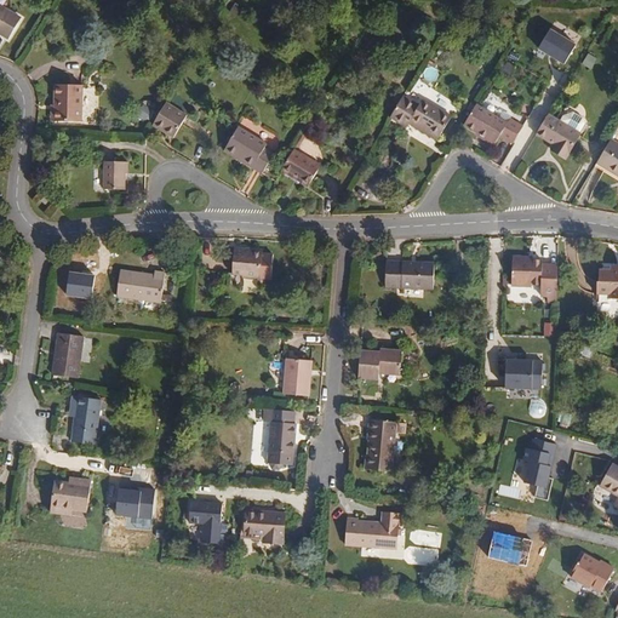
[(0,38),(3,40),(16,18),(0,6),(0,38)]
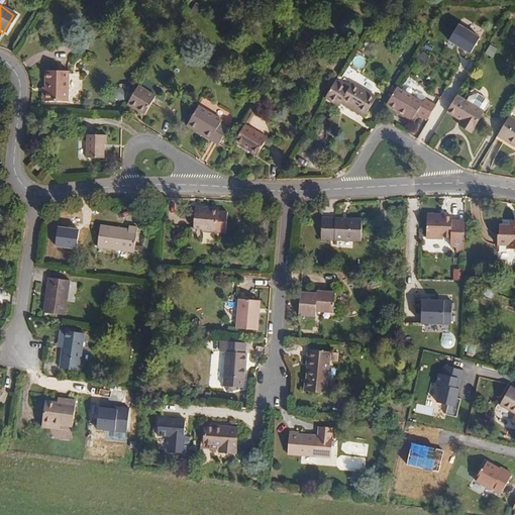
[(482,36),(459,22),(449,39),(472,53),(482,36)]
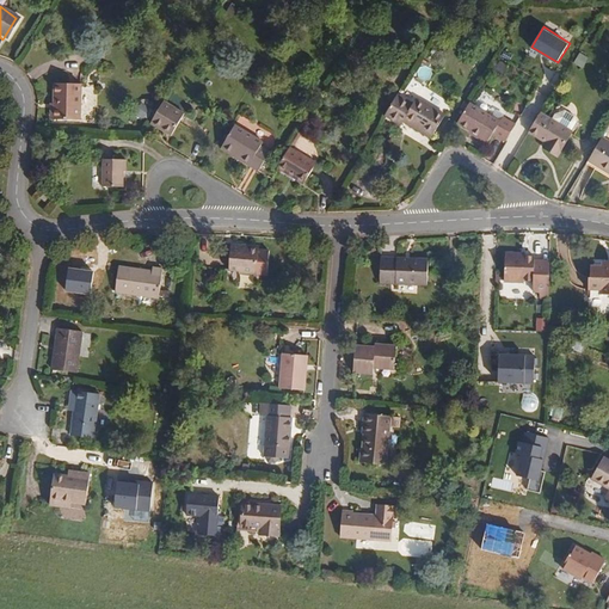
[(497,57),(491,67),(500,73),(506,62),(497,57)]
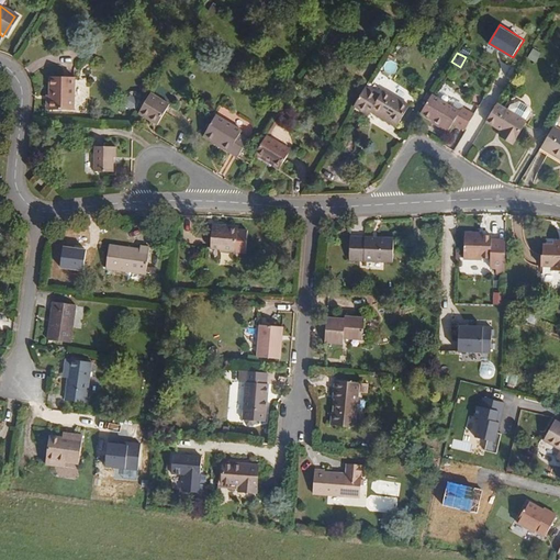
[(75,110),(75,76),(52,75),(51,109),(75,110)]
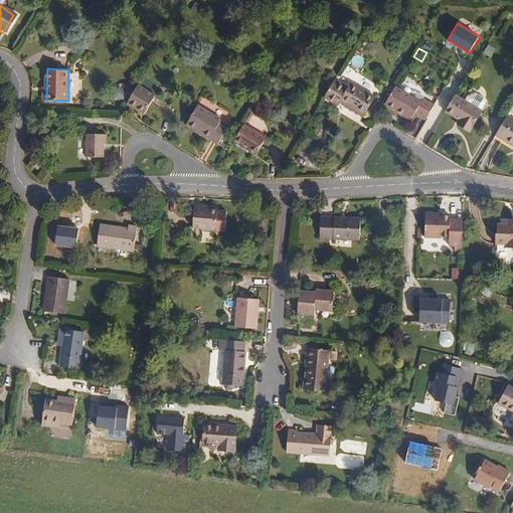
[(364,114),(374,97),(351,82),(349,86),(337,78),(325,98),(337,106),(340,101),(364,114)]
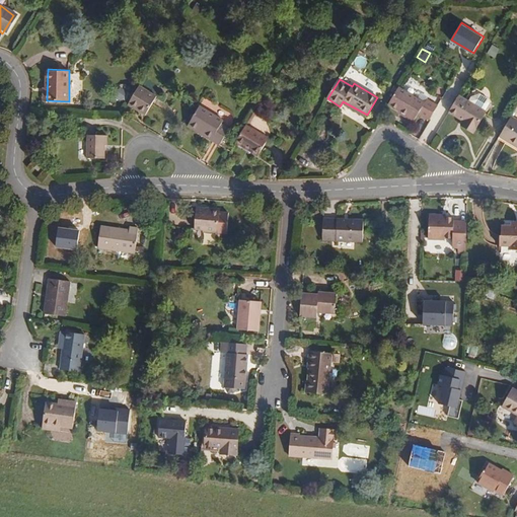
[(125,88),(118,84),(113,93),(123,99),(128,90),(125,89),(125,88)]
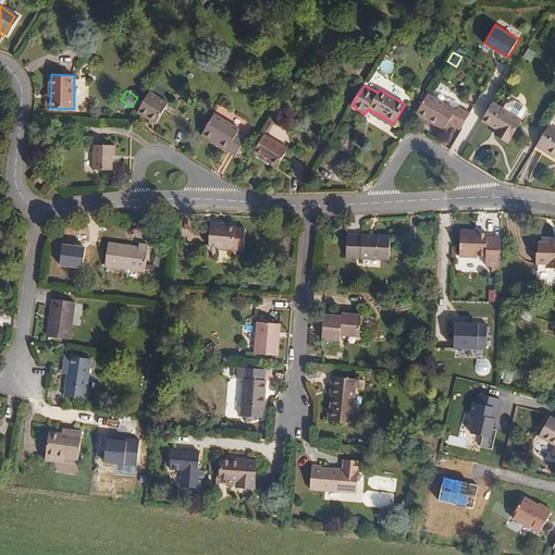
[(157,124),(169,103),(150,91),(137,112),(157,124)]
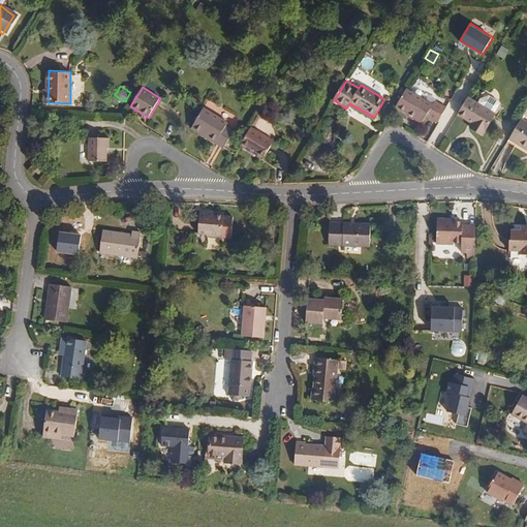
[(423,125),(435,105),(407,90),(397,106),(412,116),(411,118),(423,125)]
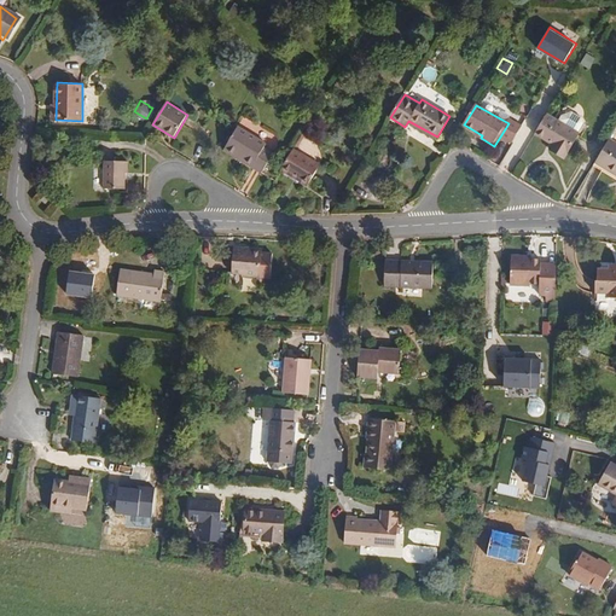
[(548,114),(536,132),(555,143),(552,147),(565,156),(580,133),(579,132),(583,123),(583,121),(582,117),(571,111),(561,115),(559,120),(548,114)]
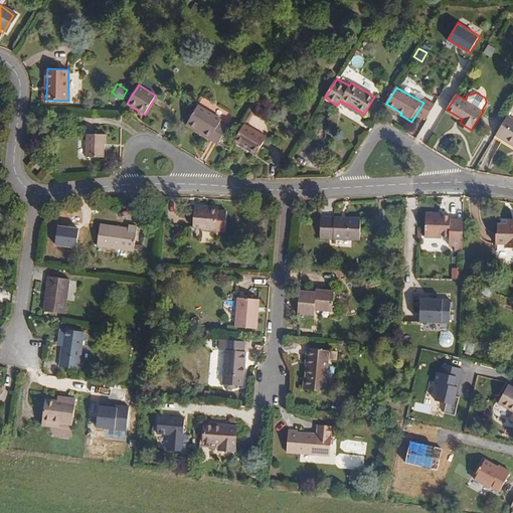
[(221,144),(232,126),(224,121),(224,118),(201,104),(189,125),(221,144)]
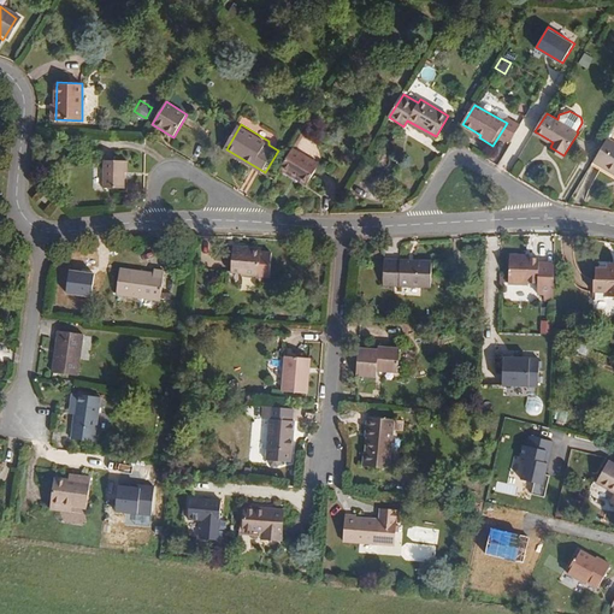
[(613,173),(613,142),(608,139),(595,161),(613,173)]
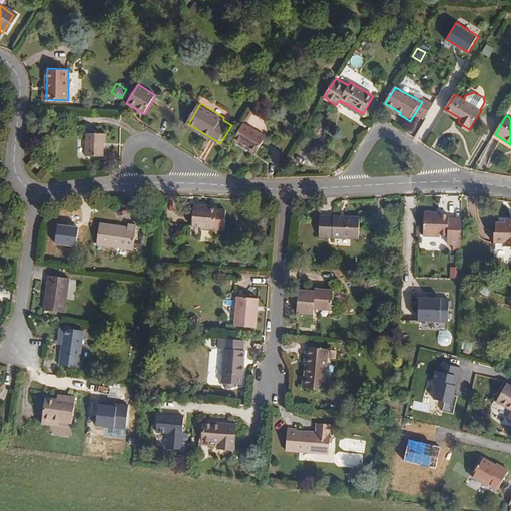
[(269,136),(245,122),(233,141),(257,154),(269,136)]
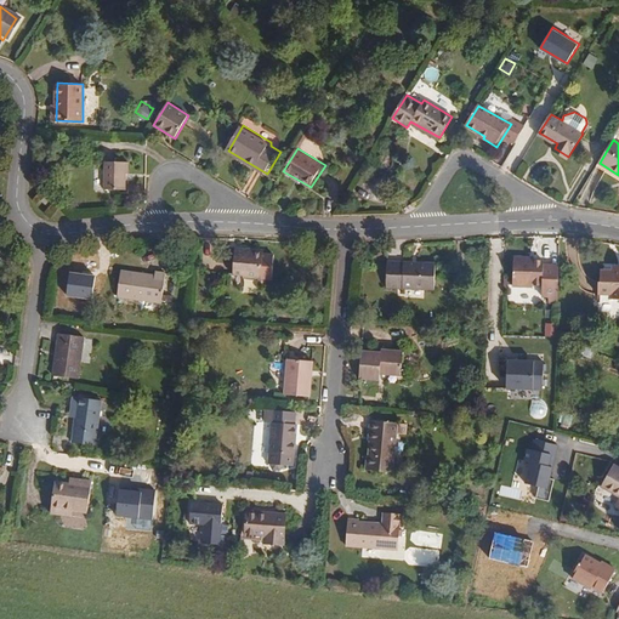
[(129,174),(129,160),(104,159),(104,188),(125,189),(125,174),(129,174)]
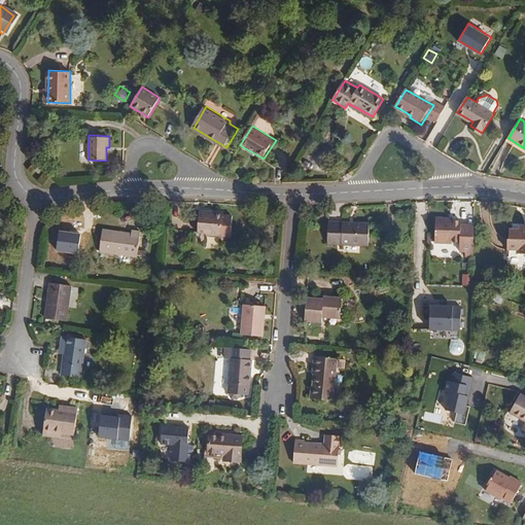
[(39,161),(31,153),(26,159),(34,166),(39,161)]
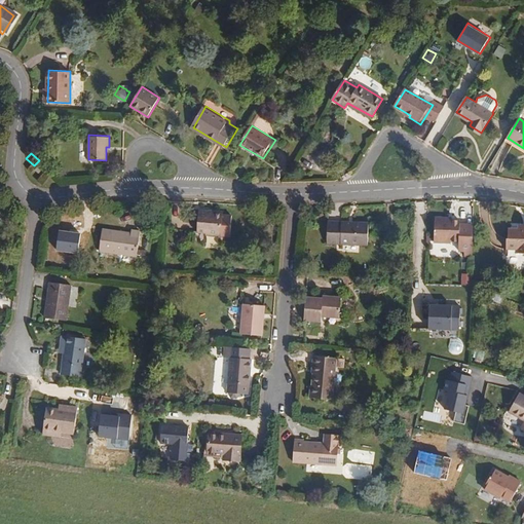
[(229,235),(231,213),(198,210),(196,232),(229,235)]
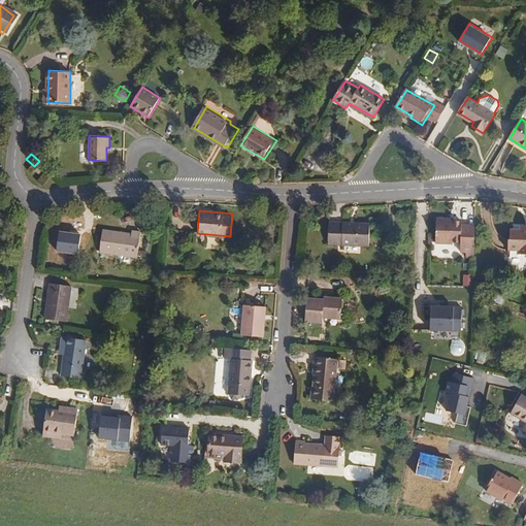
[(468,242),(469,219),(456,219),(456,214),(447,214),(448,211),(432,210),(431,234),(448,236),(448,233),(455,234),(455,241),(459,242),(468,242)]
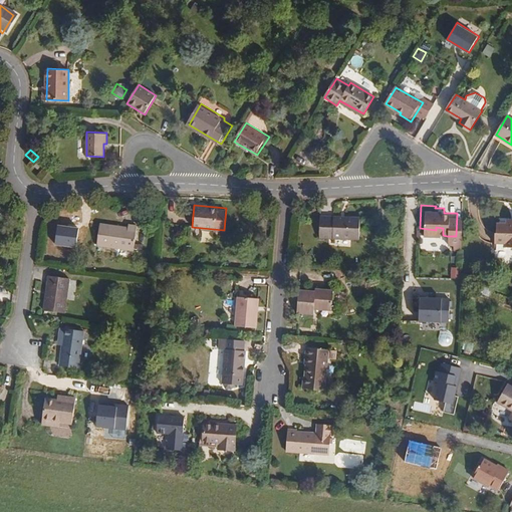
[(511,242),(511,213),(503,213),(503,218),(494,217),(494,227),(492,227),(491,238),(502,239),(502,242),(511,242)]
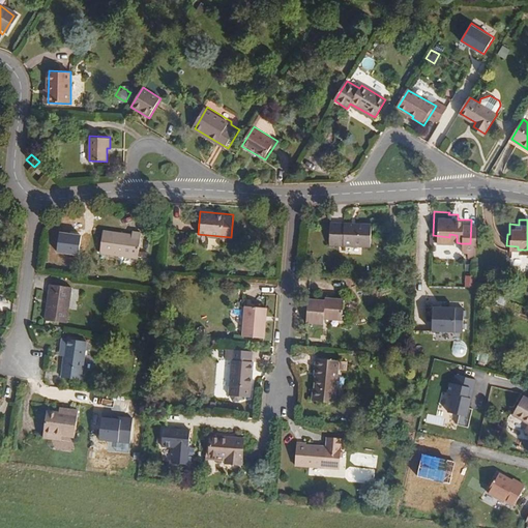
[(368,248),(369,226),(327,223),(325,245),(368,248)]
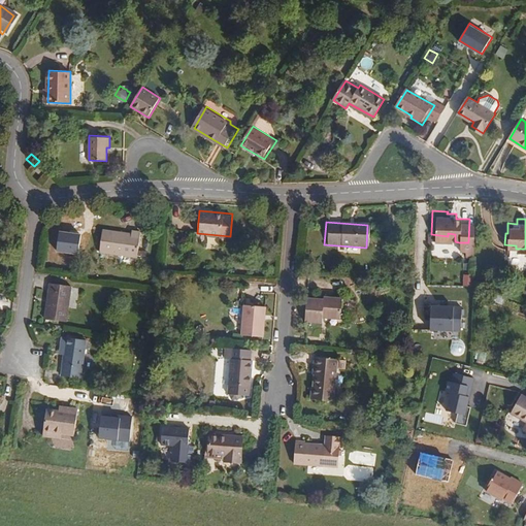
[(136,255),(139,231),(131,229),(131,232),(102,228),(99,251),(136,255)]
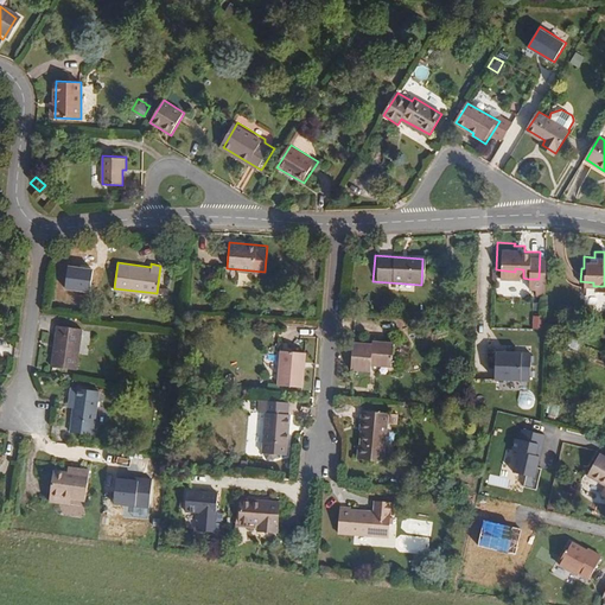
[(90,266),(67,263),(63,290),(87,292),(90,266)]
